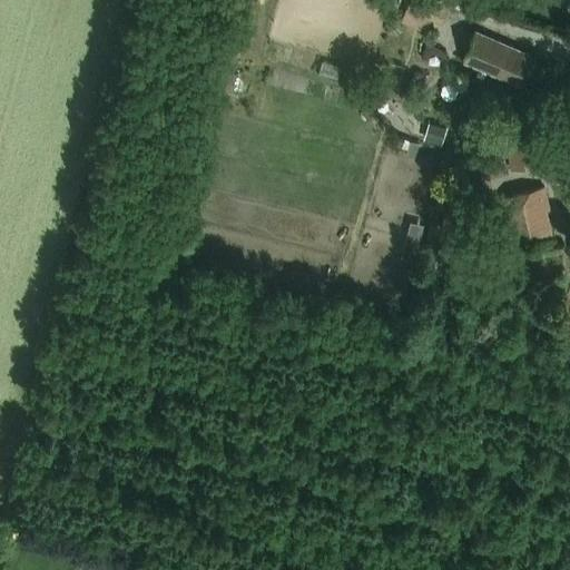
[(409,0),(405,9),(440,25),(448,7),(433,0),(409,0)]
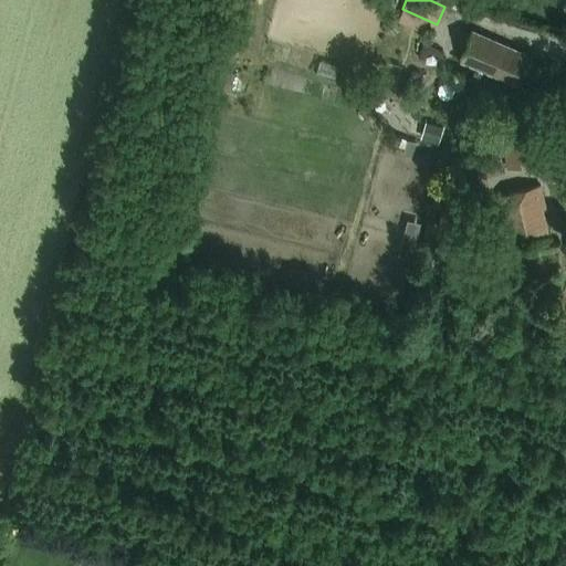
[(523,54),(523,55),(471,34),(459,63),(511,84),(511,85),(513,85),(525,55),(523,54)]
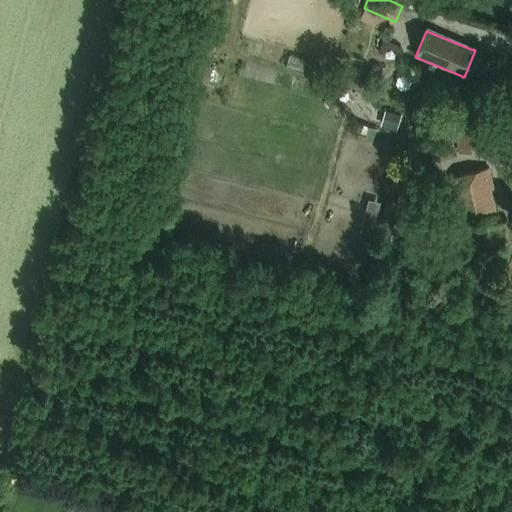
[(477,107),(450,113),(459,151),(486,145),(477,107)]
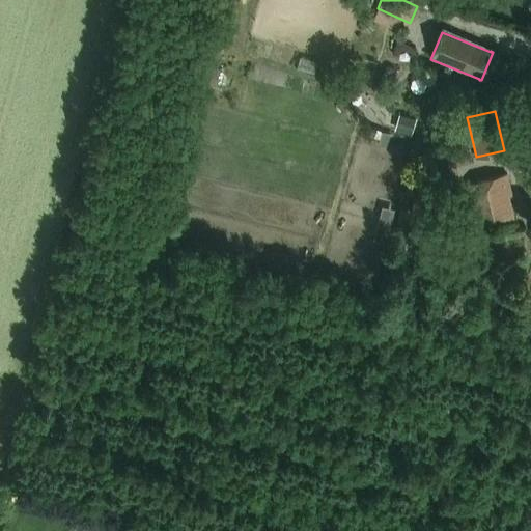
[(409,135),(414,118),(404,115),(399,132),(409,135)]
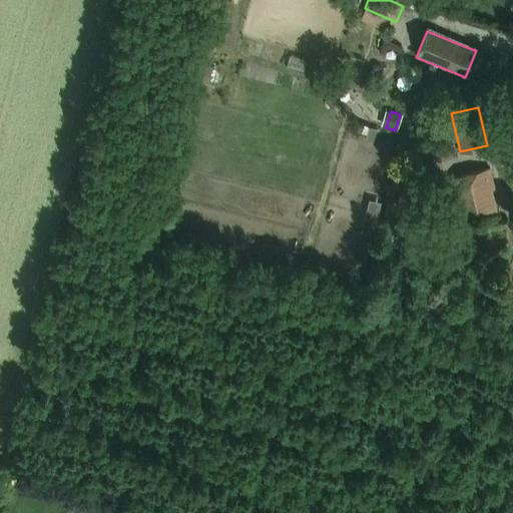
[(373,142),(377,129),(369,127),(365,139),(373,142)]
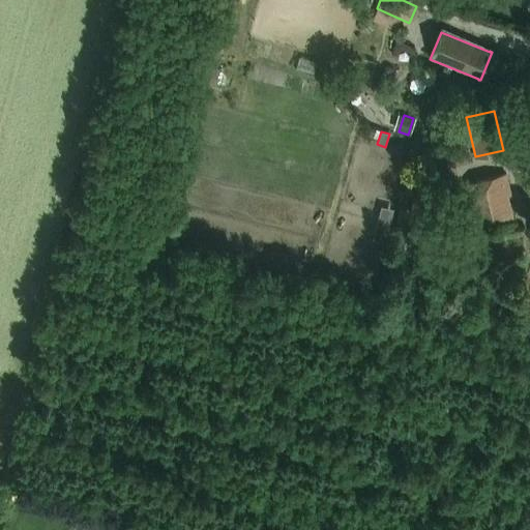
[(476,231),(513,222),(507,197),(509,196),(504,175),(466,184),(476,231)]
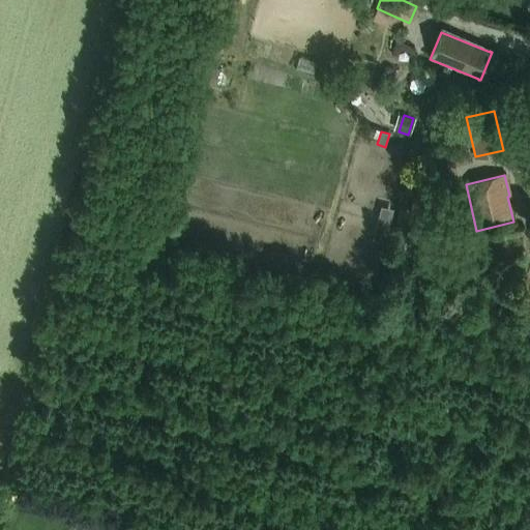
[(428,213),(430,200),(413,198),(411,211),(428,213)]
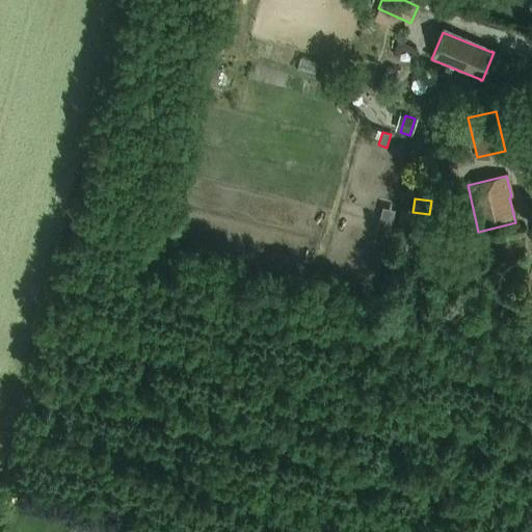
[(386,243),(395,210),(382,207),(374,240),(386,243)]
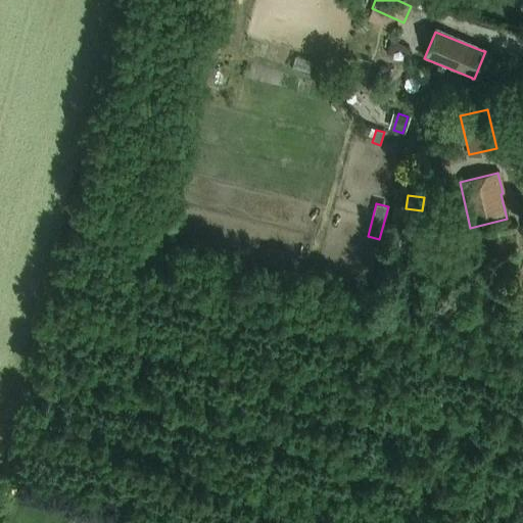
[(398,227),(402,206),(394,205),(390,226),(398,227)]
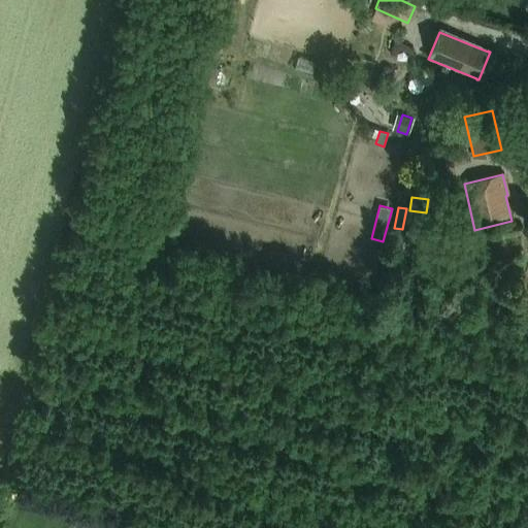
[(408,255),(411,233),(397,231),(394,253),(408,255)]
